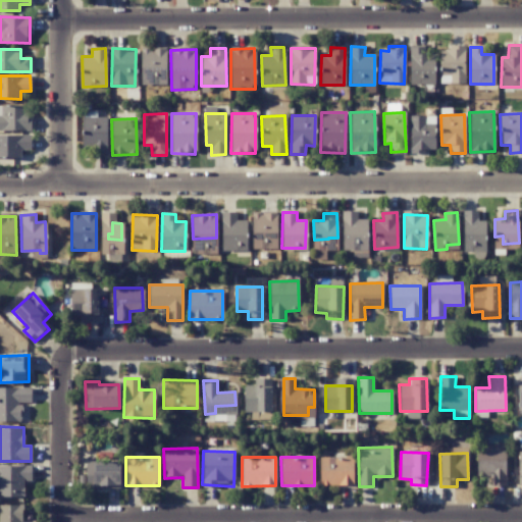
[(320,457),(319,484),(353,485),(353,457),(320,457)]
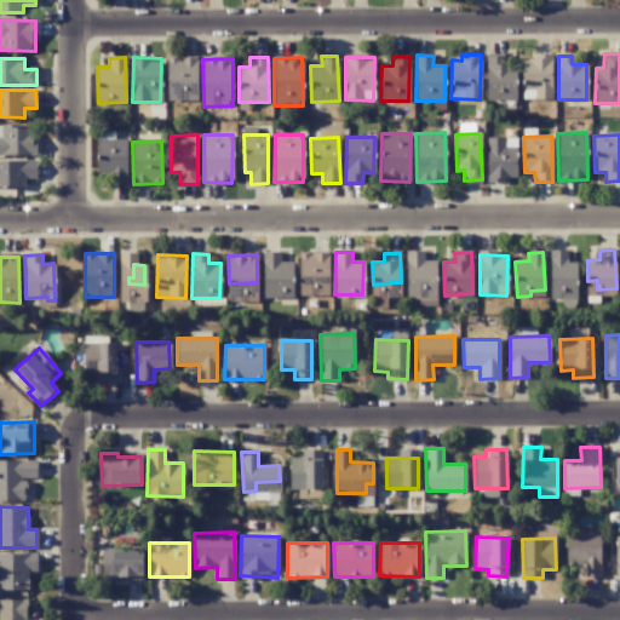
[(142,547),(101,549),(102,580),(143,579),(142,547)]
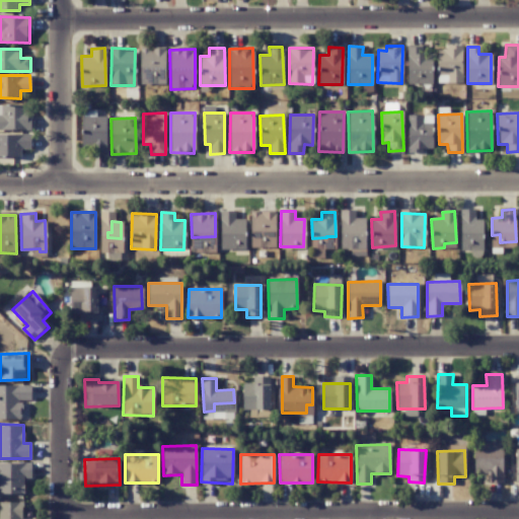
[(0,502),(0,518),(29,518),(30,518),(22,518),(21,502),(0,502)]
